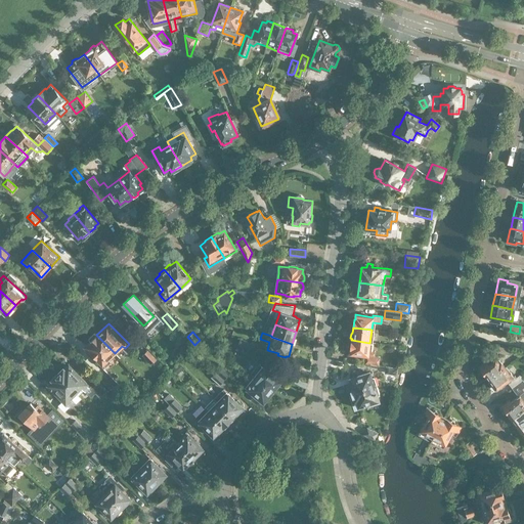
[(115,353),(96,335),(96,334),(94,334),(89,338),(90,341),(86,345),(91,350),(88,352),(103,368),(111,362),(108,359),(115,353)]
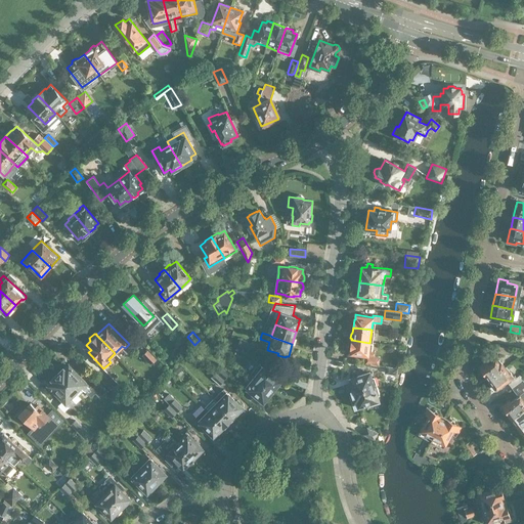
[(237,346),(248,351),(251,343),(241,338),(237,346)]
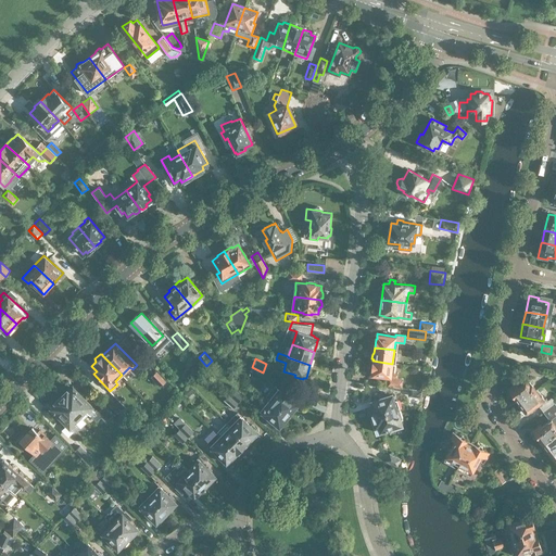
[(161,387),(164,390),(168,384),(166,381),(147,361),(141,366),(161,387)]
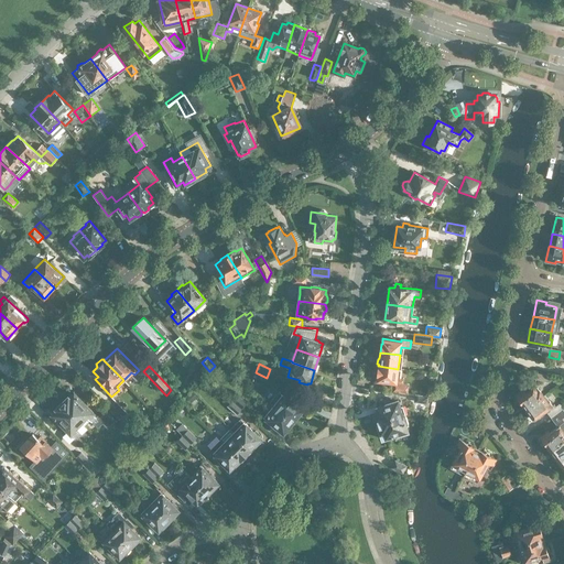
[(398,369),(378,366),(377,376),(378,376),(378,380),(393,382),(392,392),(408,394),(409,384),(403,383),(404,378),(397,377),(398,369)]
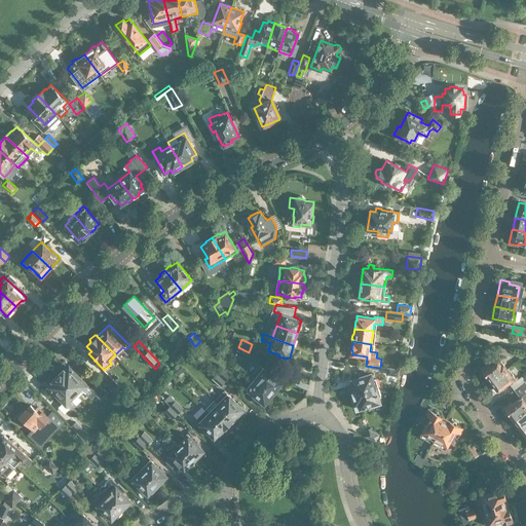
[(249,352),(238,347),(235,353),(246,359),(249,352)]
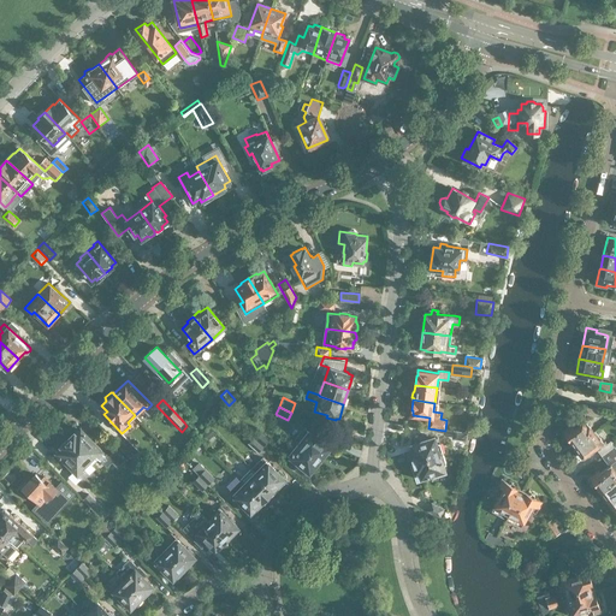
[(602,409),(586,407),(585,414),(600,416),(602,409)]
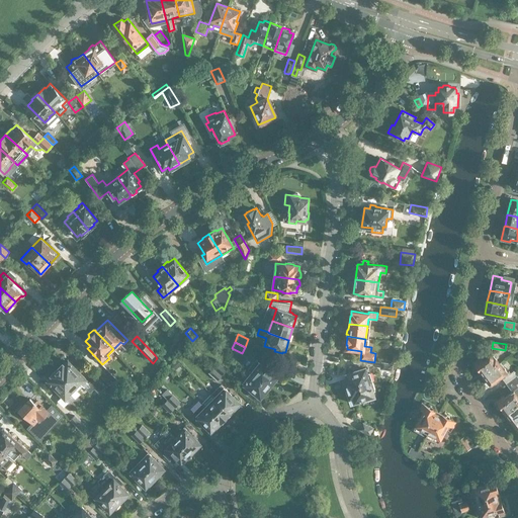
[(473,363),(483,375),(499,363),(496,358),(494,359),(491,354),(483,359),(482,357),(473,363)]
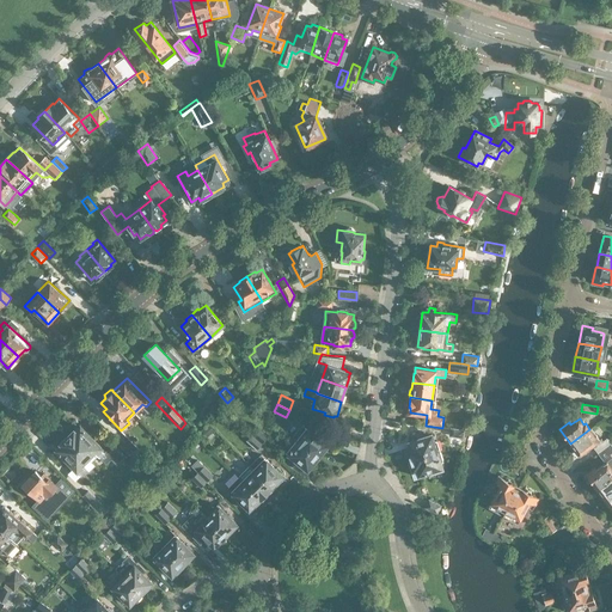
[(318,458),(319,459),(329,447),(303,424),(293,438),(299,444),(318,458)]
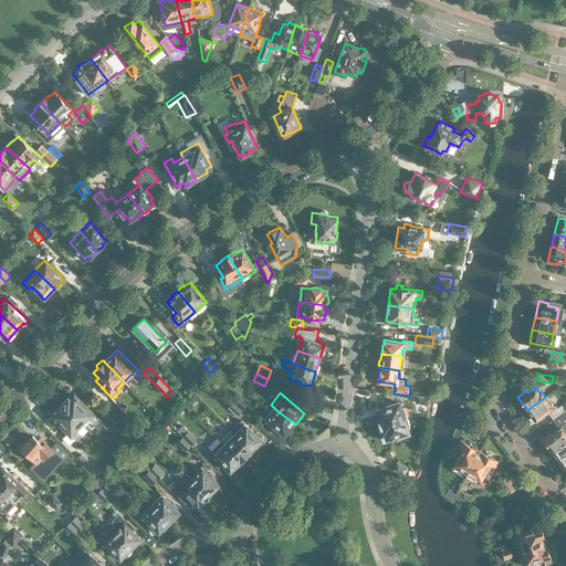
[(62,402),(81,422),(87,417),(98,428),(96,430),(102,435),(107,429),(108,430),(115,423),(105,413),(98,420),(94,415),(94,413),(74,394),(70,398),(69,397),(62,402)]
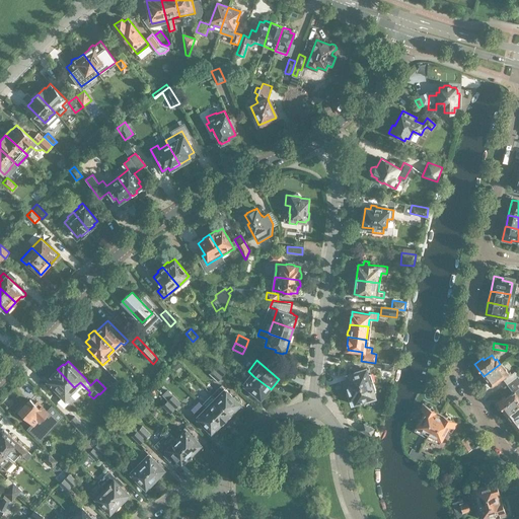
[(214,369),(222,376),(228,370),(219,363),(214,369)]
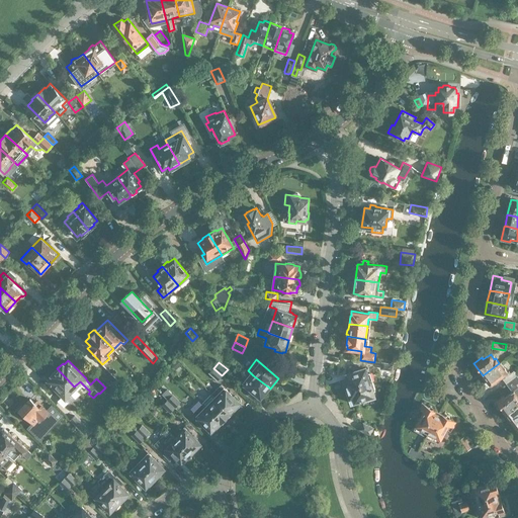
[(499,363),(483,375),(491,385),(502,376),(503,378),(506,383),(517,375),(513,370),(511,372),(509,370),(508,371),(505,367),(504,368),(499,363)]
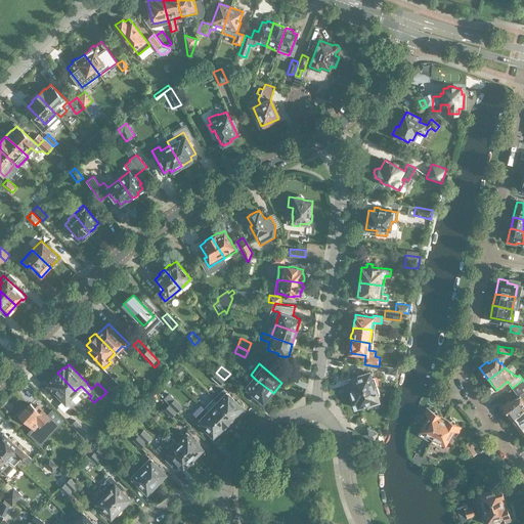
[(348,384),(350,394),(377,386),(374,377),(372,378),(369,372),(359,375),(360,376),(350,379),(351,383),(348,384)]
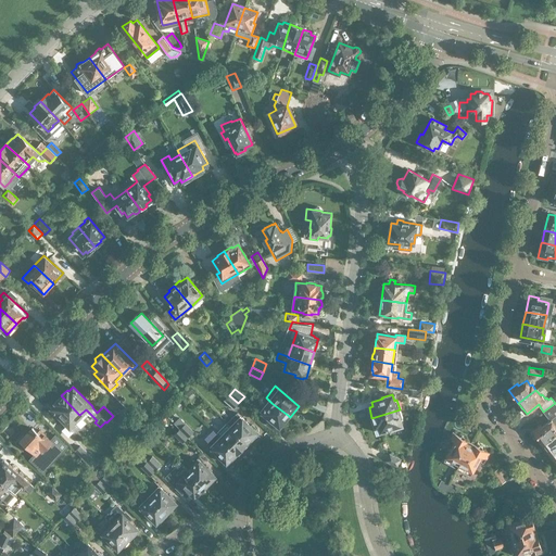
[(79,415),(61,395),(54,403),(57,404),(52,408),(71,428),(72,427),(75,430),(79,426),(78,425),(84,419),(79,415)]
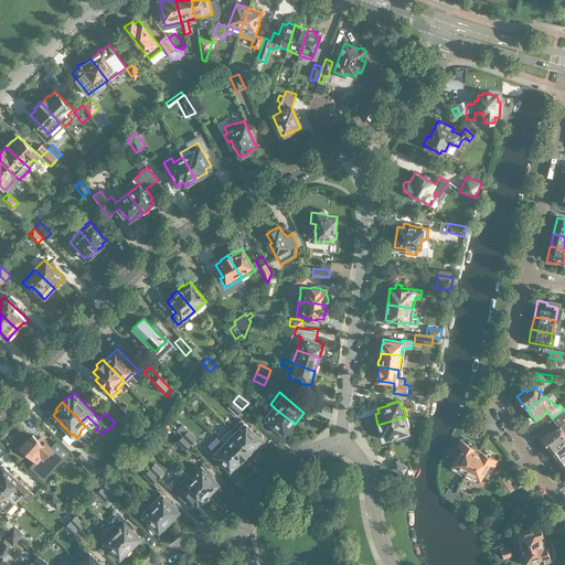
[(118,417),(121,422),(128,415),(116,402),(108,409),(117,417),(118,417)]
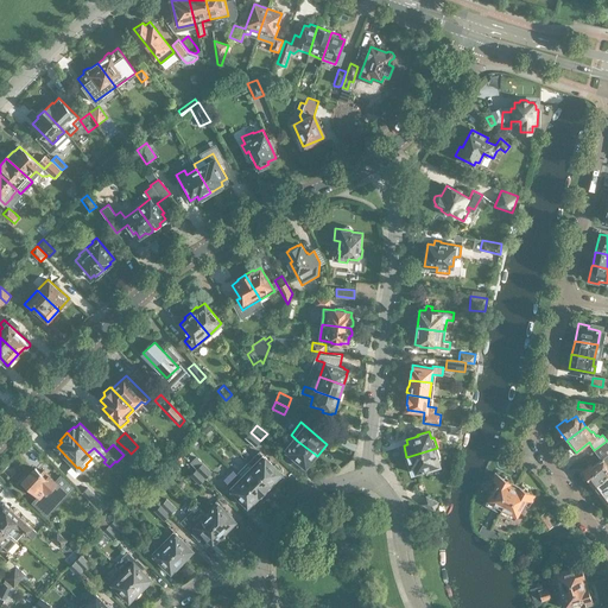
[(260,441),(251,432),(246,438),(255,447),(260,441)]
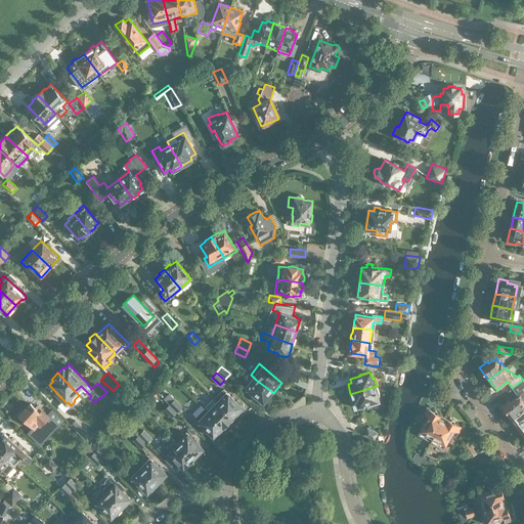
[(272,392),(256,380),(251,385),(249,383),(245,387),(262,401),(265,398),(268,397),(272,392)]
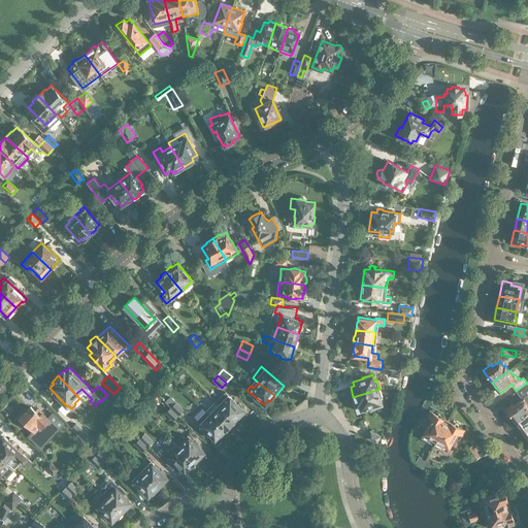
[(527,384),(527,383),(516,391),(520,395),(527,389),(527,384)]
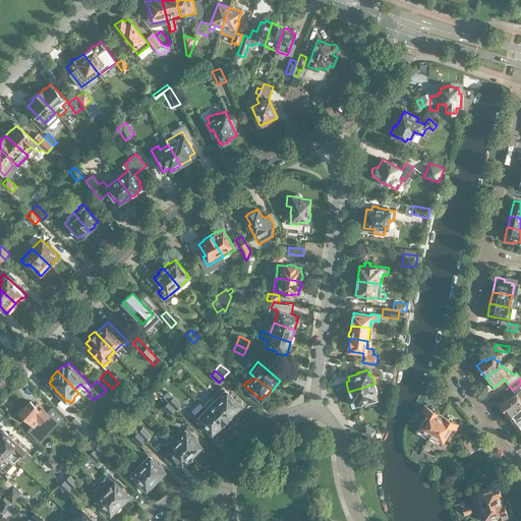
[(374,384),(348,392),(351,401),(355,400),(356,404),(368,401),(377,399),(375,394),(377,393),(374,384)]
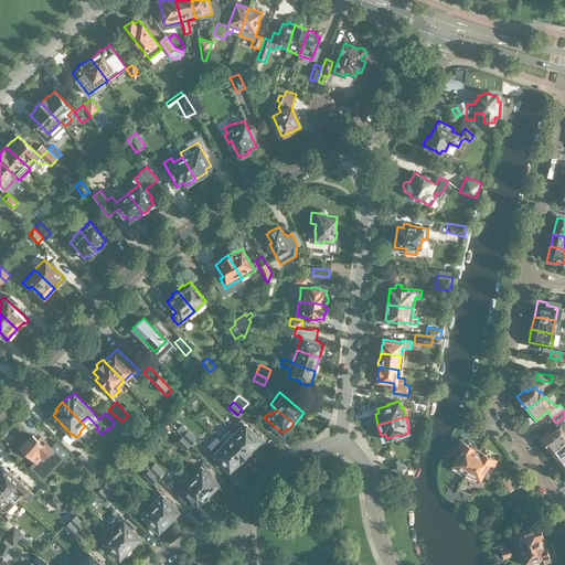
[(236,435),(252,451),(258,445),(257,443),(260,438),(244,423),(240,427),(242,429),(236,435)]
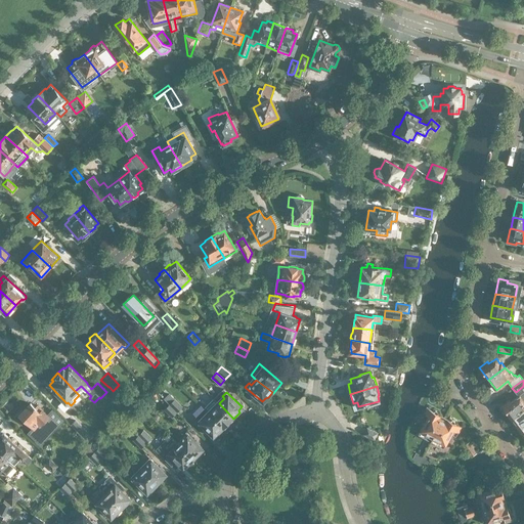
[(501,406),(511,418),(523,407),(523,400),(520,395),(511,402),(509,400),(501,406)]
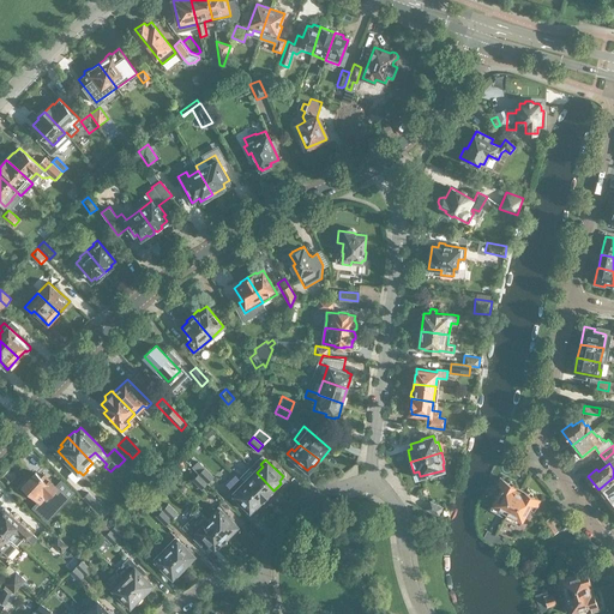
[(198,474),(208,483),(215,476),(205,467),(204,469),(200,465),(196,470),(198,473),(198,474)]
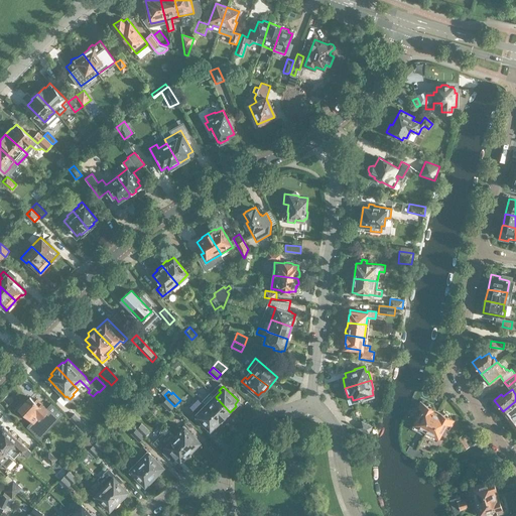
[(206,406),(221,421),(230,412),(216,397),(213,395),(210,399),(212,401),(206,406)]
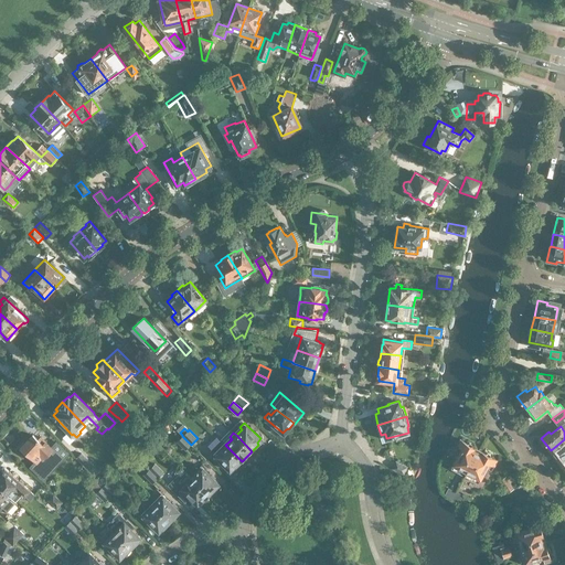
[(21,447),(38,464),(43,458),(44,459),(54,449),(41,437),(39,439),(33,434),(21,447)]
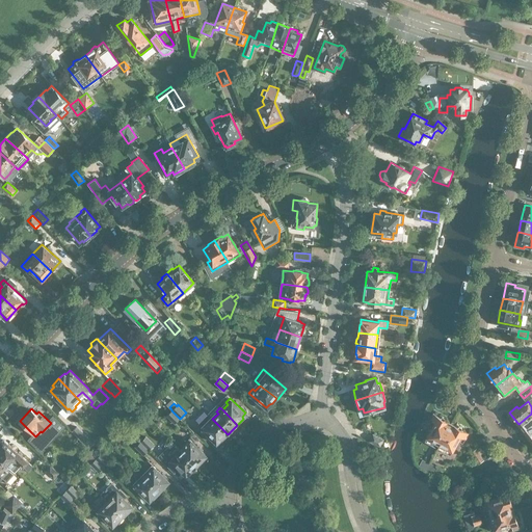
[(70,415),(75,420),(79,417),(76,414),(77,411),(75,409),(70,415)]
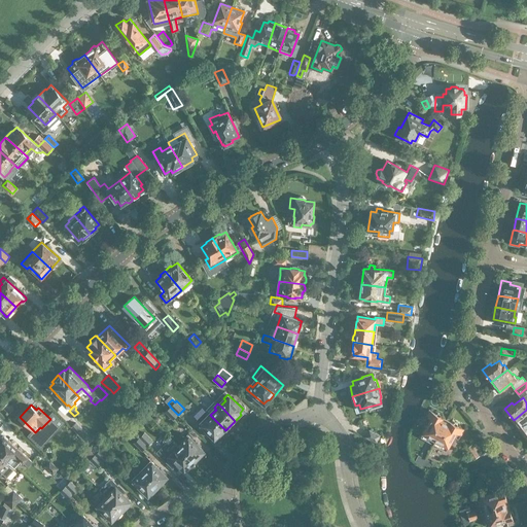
[(178,415),(170,407),(165,412),(173,420),(178,415)]
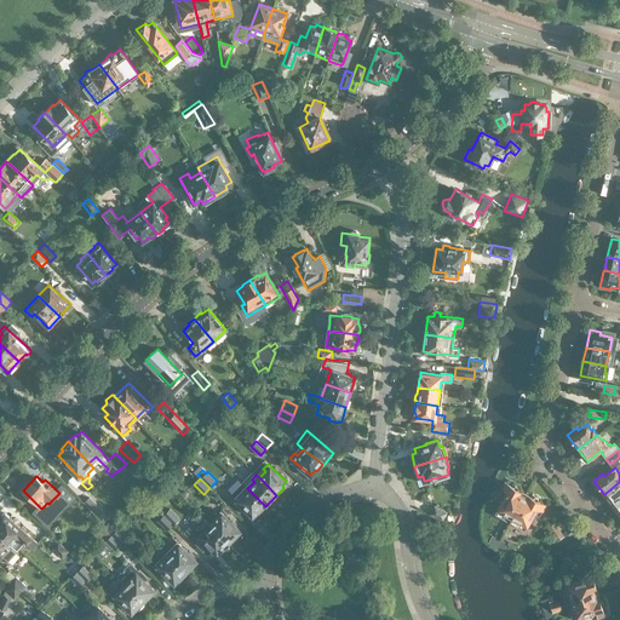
[(495,514),(510,522),(527,494),(506,482),(499,494),(505,497),(495,514)]
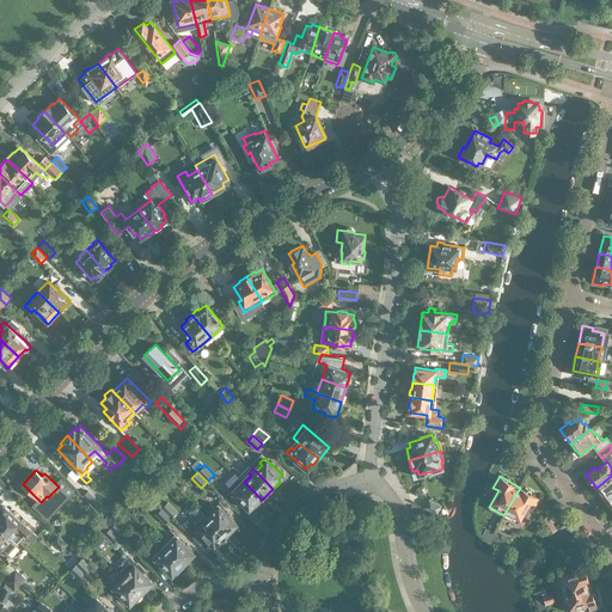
[(611,476),(597,488),(606,501),(611,496),(611,476)]
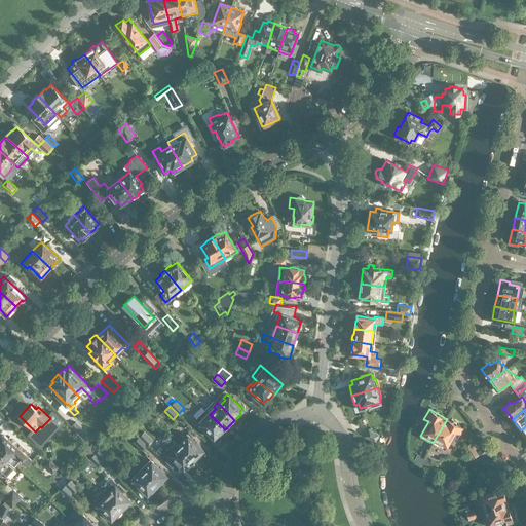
[(50,419),(61,428),(64,426),(67,423),(57,414),(50,419)]
